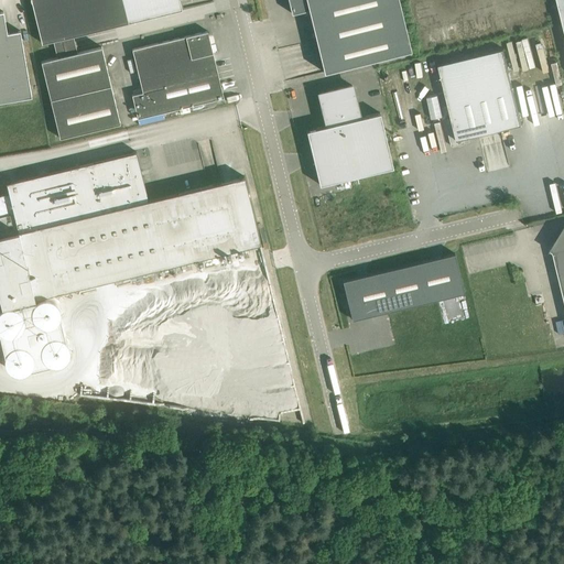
[(31,0),(42,43),(54,40),(74,35),(182,9),(180,0),(31,0)]
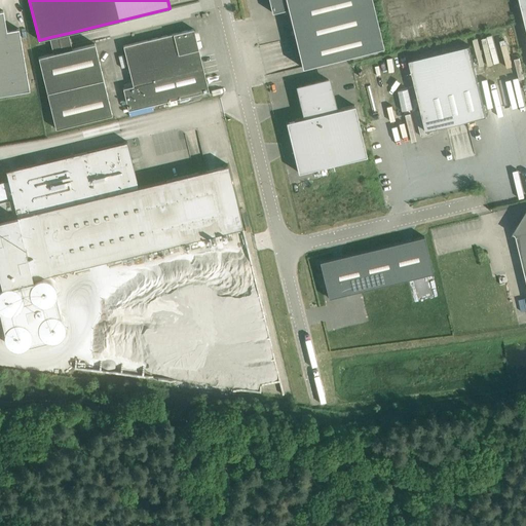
[(302,68),(312,65),(384,48),(372,0),(269,0),(272,12),(289,8),(302,68)]
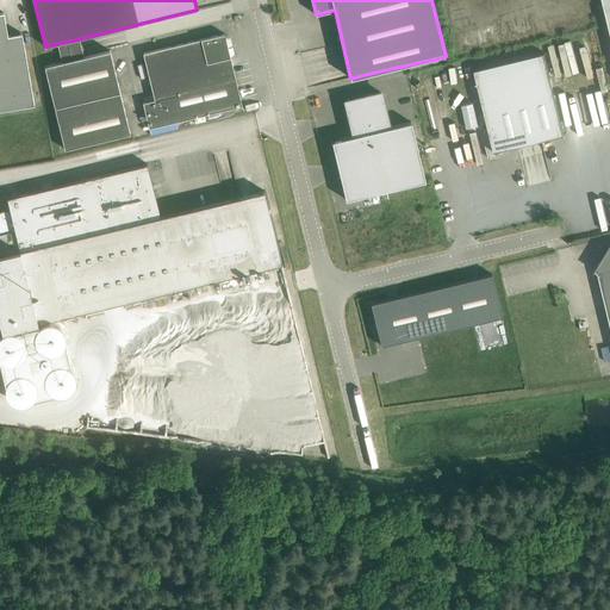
[(435,0),(448,56),(587,22),(582,0),(435,0)]
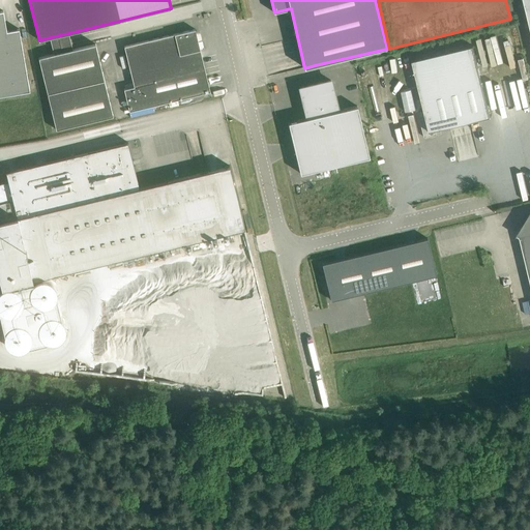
[(0,95),(30,91),(19,29),(7,31),(3,10),(0,10),(0,95)]
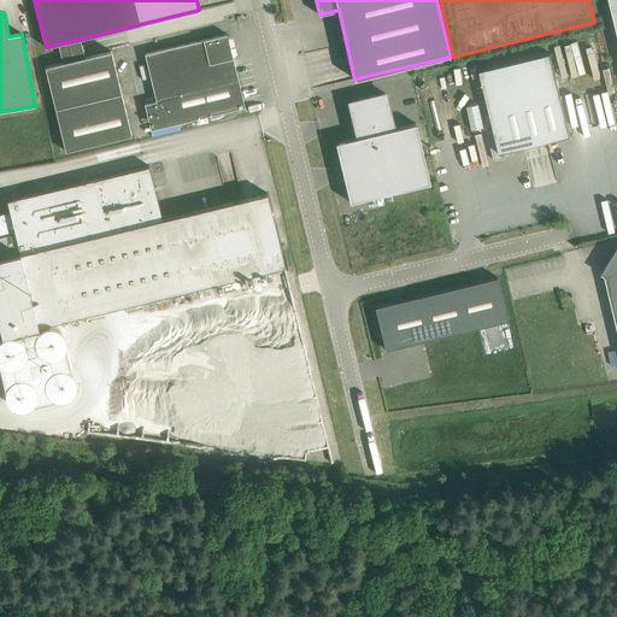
[(151,129),(245,106),(233,58),(238,57),(235,48),(231,48),(227,34),(145,54),(157,101),(145,104),(151,129)]
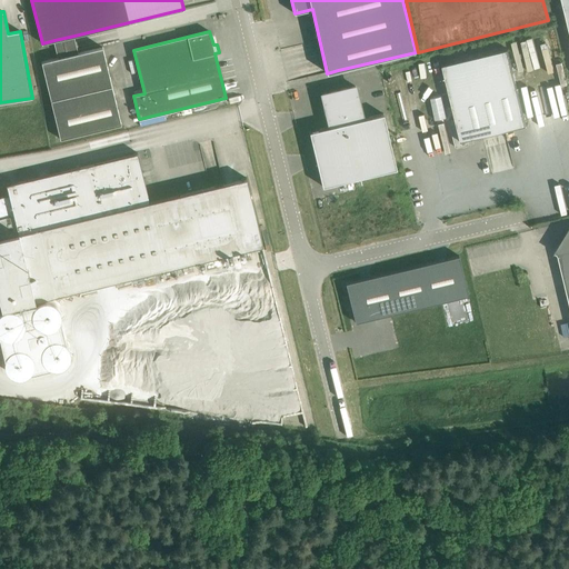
[(55,40),(58,58),(78,52),(75,36),(55,40)]
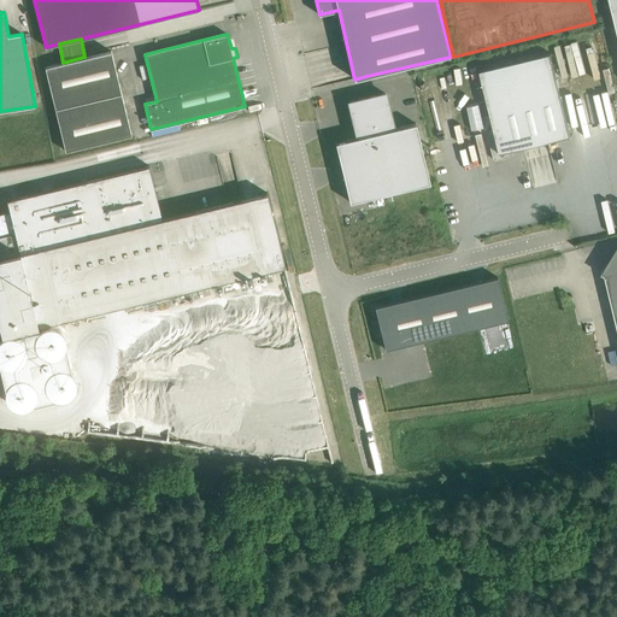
[(46,66),(56,109),(122,93),(112,51),(84,57),(63,63),(46,66)]
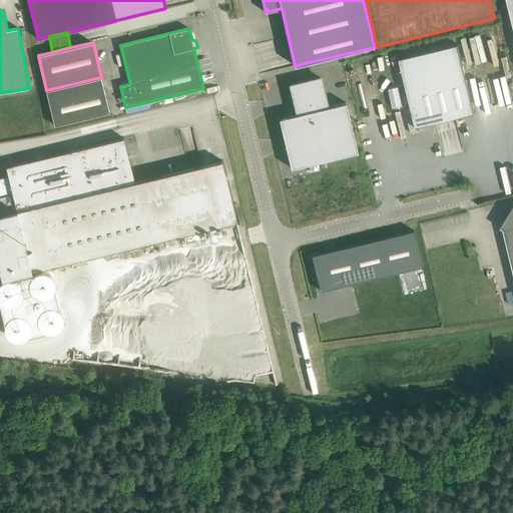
[(474,112),(458,44),(399,59),(411,107),(405,108),(411,133),(427,129),(426,124),(474,112)]
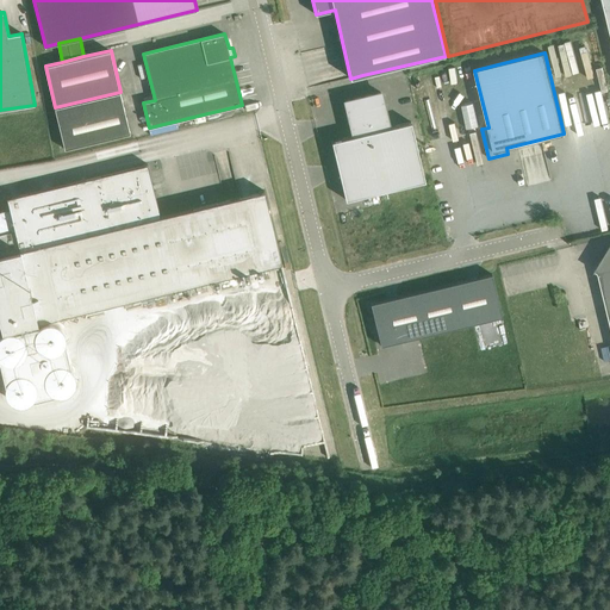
[(120,92),(55,107),(66,148),(130,132),(120,92)]
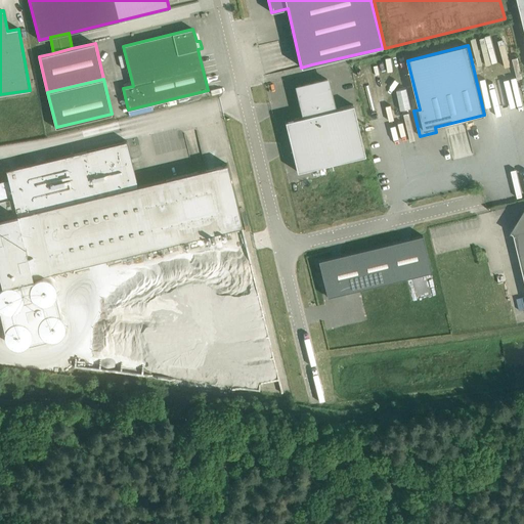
[(335,108),(326,79),(297,86),(304,116),(286,121),(298,171),(365,155),(353,104),(335,108)]
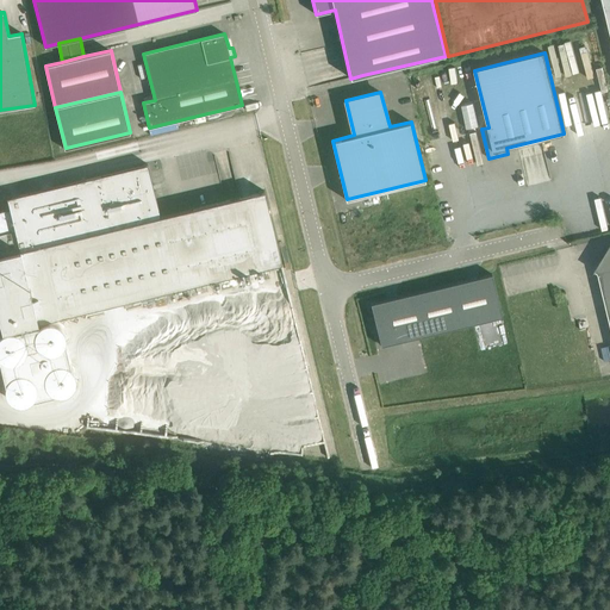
[(144,166),(7,199),(10,209),(0,211),(0,232),(14,229),(20,251),(0,255),(0,329),(275,263),(277,265),(282,263),(280,257),(279,257),(265,197),(266,197),(265,191),(259,192),(259,193),(161,217),(160,213),(159,213),(148,168),(149,168),(148,163),(144,165),(144,166)]
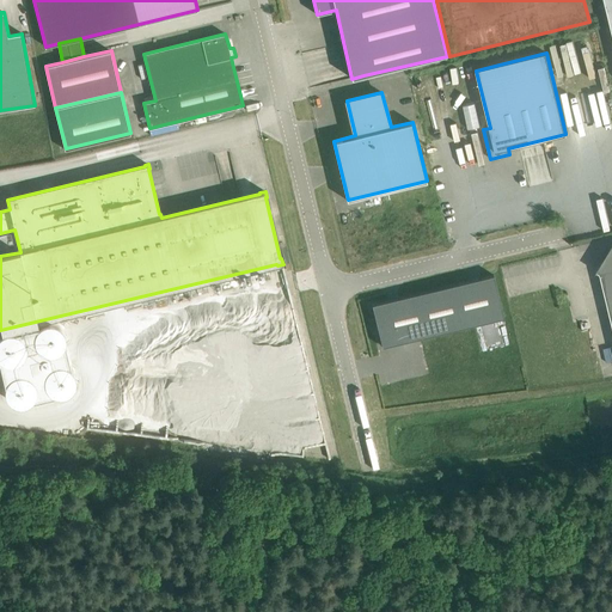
[(603,262),(597,271),(598,273),(598,271),(601,274),(611,320),(611,246),(610,251),(610,252),(611,251),(611,257),(611,261),(604,263),(604,262),(603,262)]
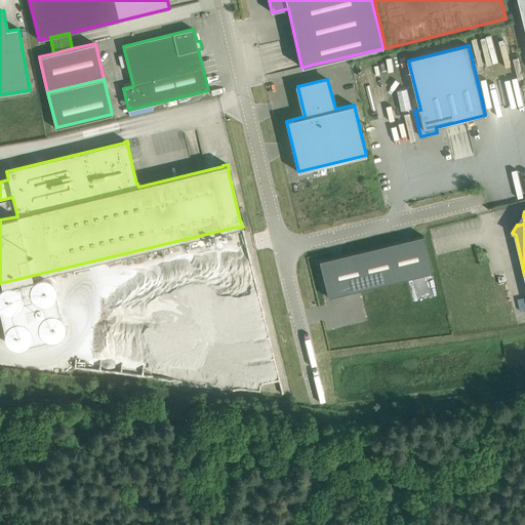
[(423,236),(319,260),(328,297),(432,272),(423,236)]
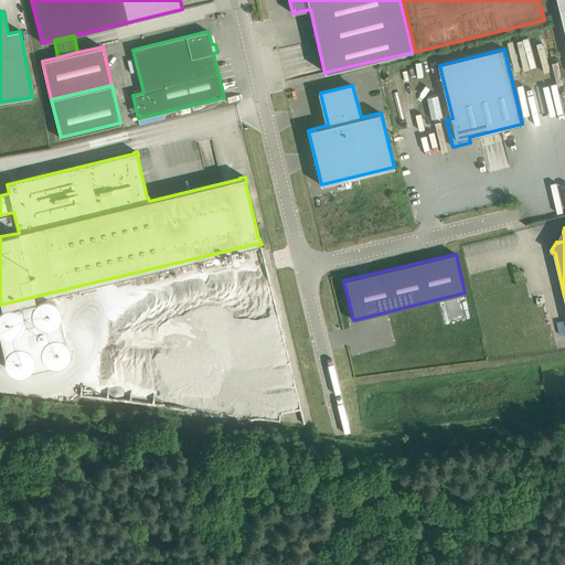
[(276,391),(280,414),(307,407),(287,317),(259,323),(264,347),(240,352),(249,397),(276,391)]
